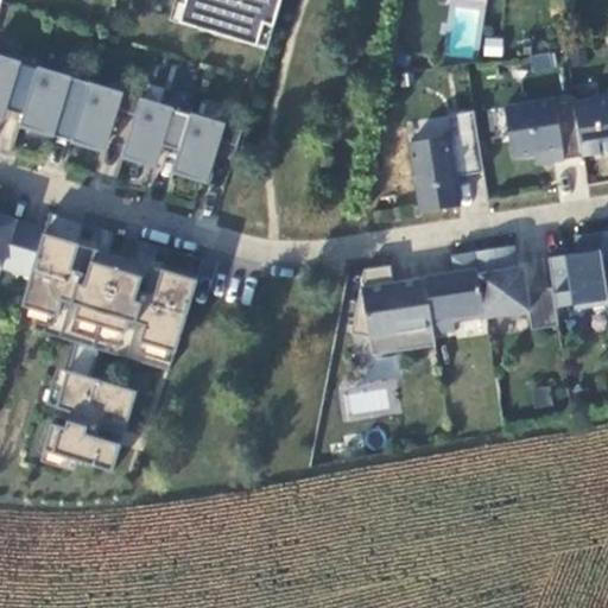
[(176,0),(171,20),(266,49),(280,0),(176,0)]
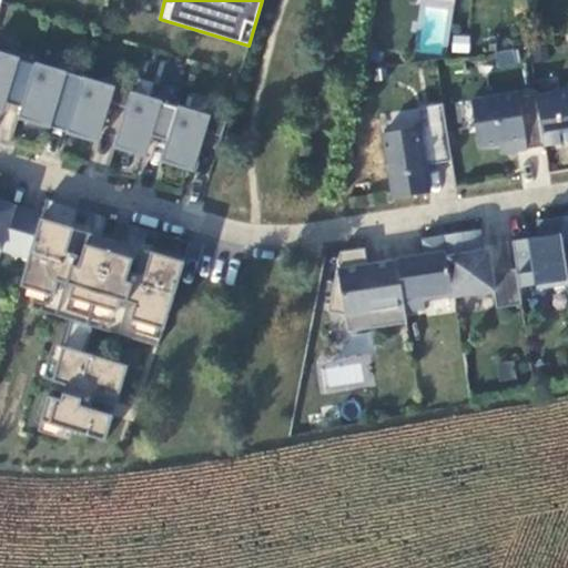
[(421,0),(415,51),(447,54),(452,0),(421,0)]
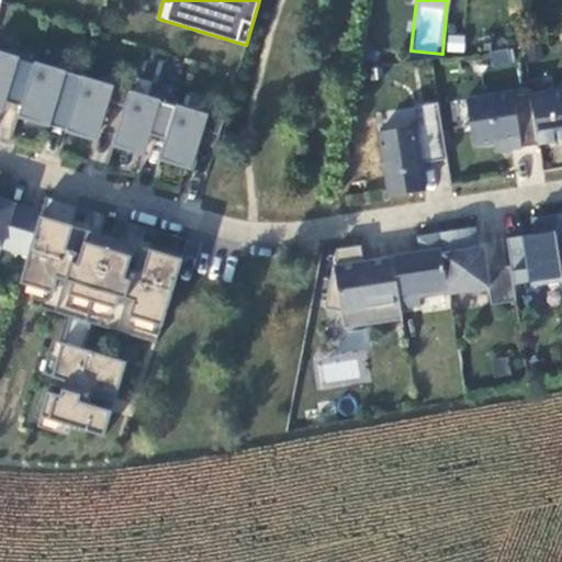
[(513,48),(490,51),(491,68),(514,66),(513,48)]
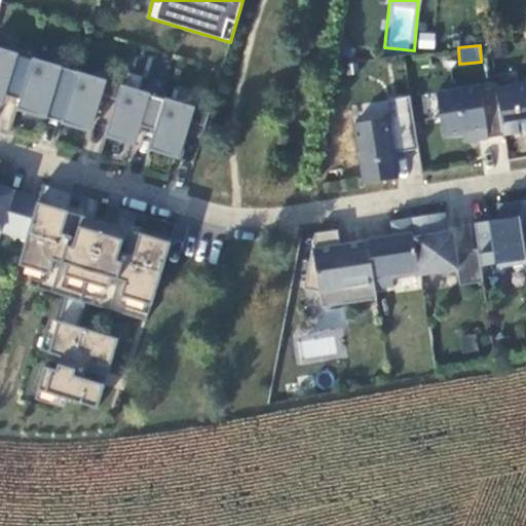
[(0,101),(2,94),(21,100),(33,60),(17,55),(16,54),(0,49),(0,101)]
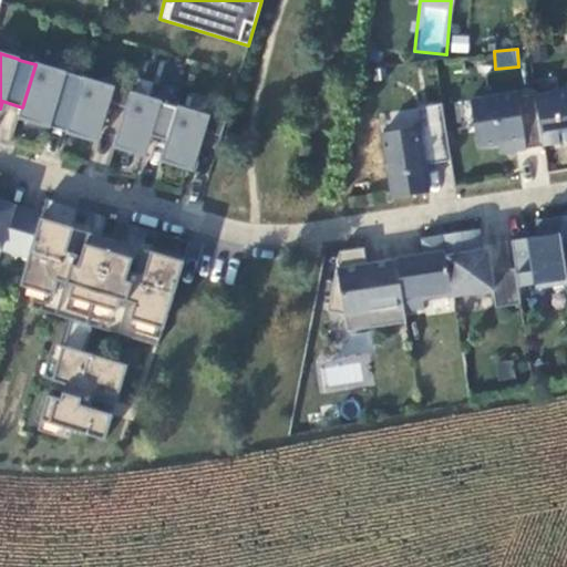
[(83,79),(35,64),(22,107),(19,120),(20,120),(21,117),(48,126),(51,115),(54,116),(63,89),(79,93),(83,79)]
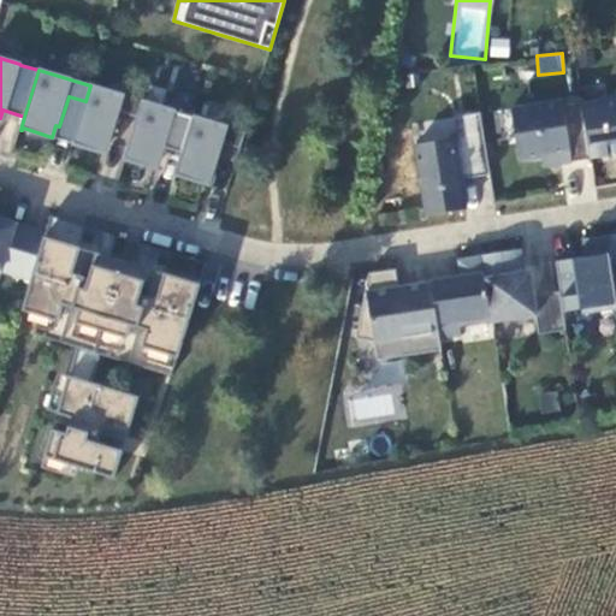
[(142,101),(90,86),(86,101),(72,146),(73,146),(73,144),(102,153),(106,142),(111,142),(119,112),(137,117),(142,101)]
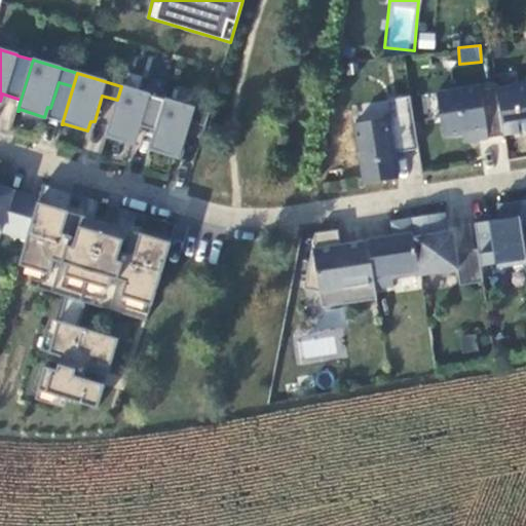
[(525,83),(513,86),(520,134),(525,133),(525,83)]
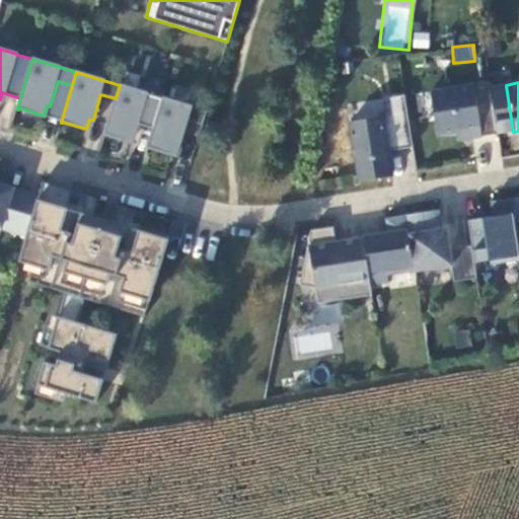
[(472,84),(431,91),(438,135),(464,131),(465,139),(498,134),(491,85),(474,87),(472,84)]
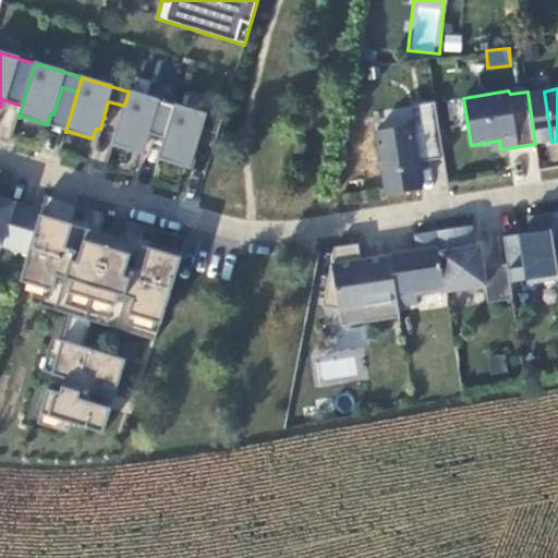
[(176,106),(129,92),(124,106),(112,146),(113,146),(114,144),(141,153),(144,142),(147,143),(156,116),(171,120),(176,106)]
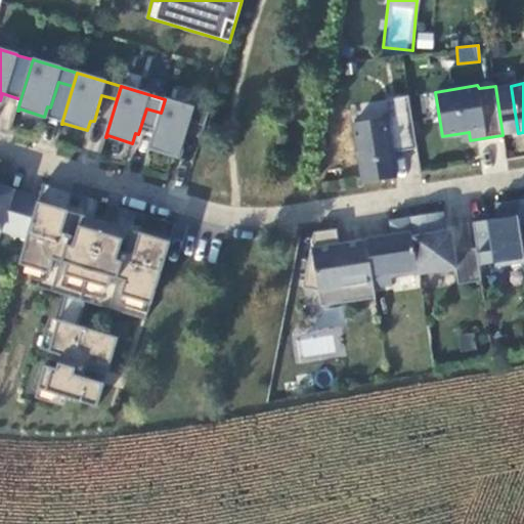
[(394,117),(353,123),(362,183),(396,178),(392,153),(417,148),(408,96),(391,98),(394,117)]
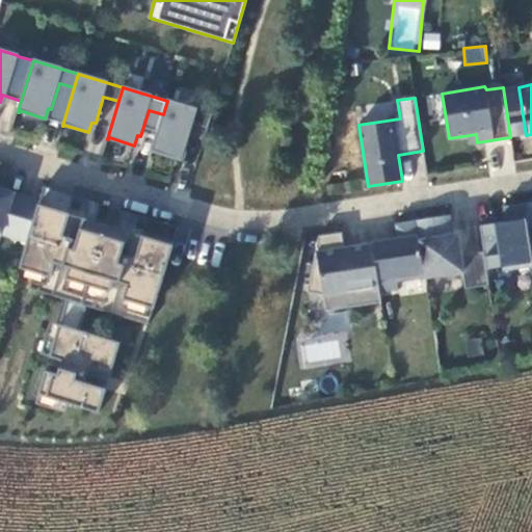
[(212,114),(167,101),(163,114),(152,153),(153,153),(153,152),(179,159),(181,149),(185,150),(193,124),(208,128),(212,114)]
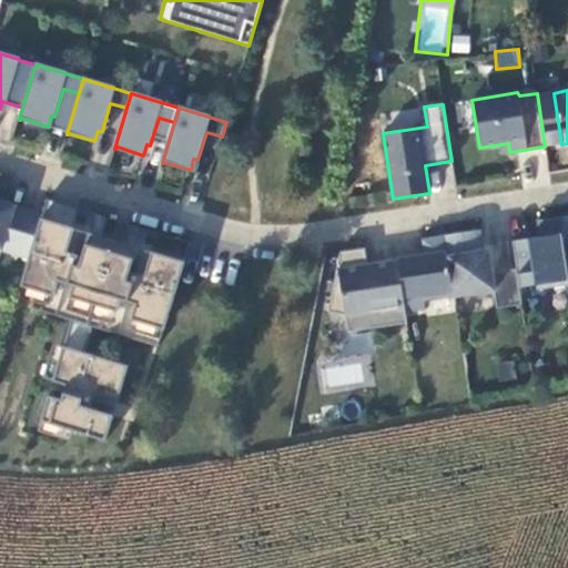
[(72,229),(78,209),(47,199),(41,219),(72,229)]
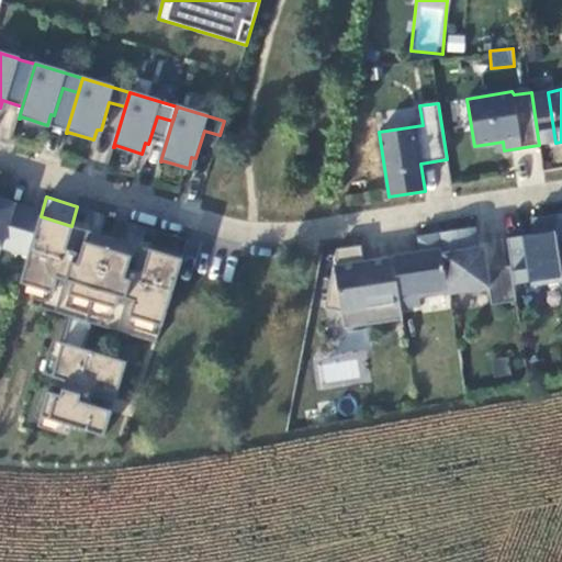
[(0,247),(0,246),(27,255),(41,212),(0,200),(0,247)]
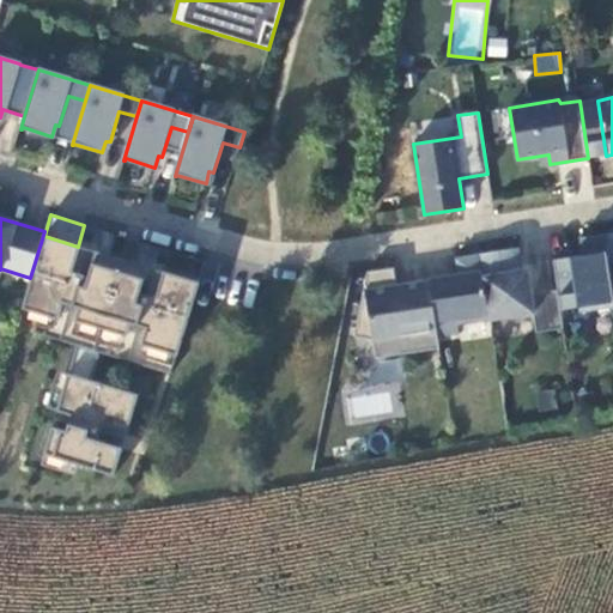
[(99,353),(170,375),(199,283),(164,273),(171,252),(139,242),(133,263),(110,256),(116,235),(84,225),(78,247),(44,236),(22,309),(38,315),(34,333),(77,346),(99,353)]
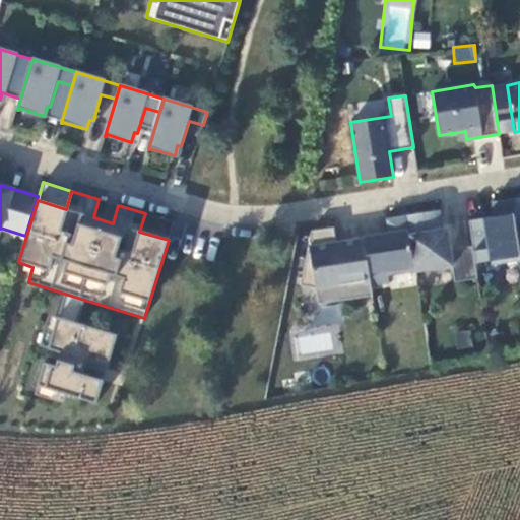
[(519,197),(511,198),(519,254),(519,197)]
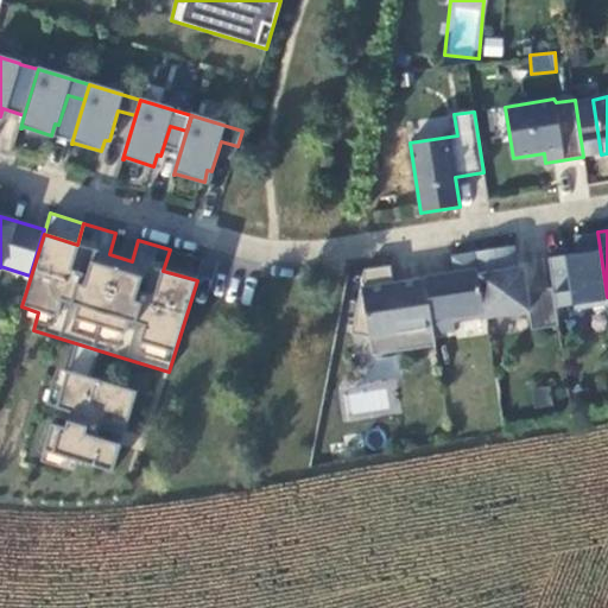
[(577,253),(549,259),(552,287),(556,308),(574,305),(575,310),(607,304),(607,297),(597,232),(575,236),(577,253)]
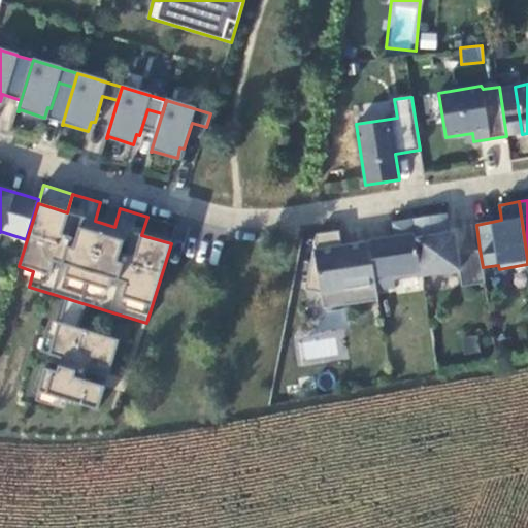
[(483,267),(480,250),(457,254),(455,238),(444,239),(439,215),(411,219),(422,274),(459,270),(462,287),(486,283),(483,267)]
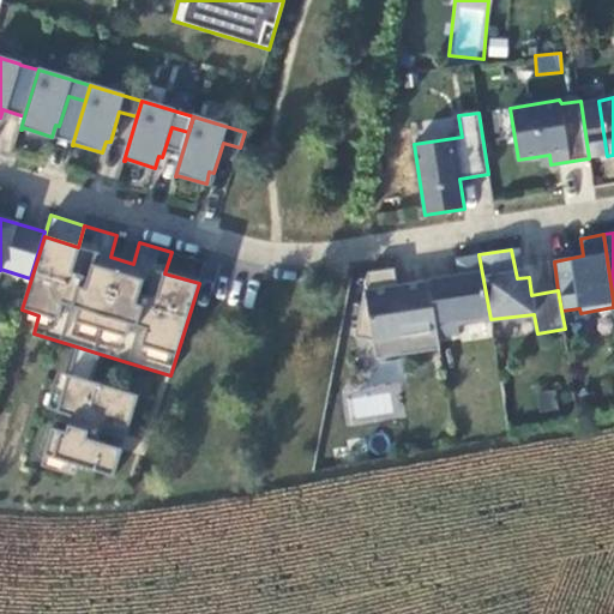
[(459,276),(429,281),(438,337),(461,333),(458,325),(491,319),(479,254),(457,258),(459,276)]
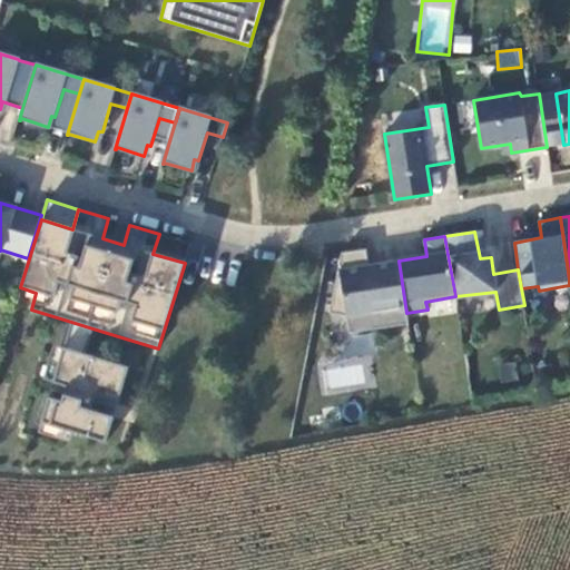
[(365,249),(341,252),(330,313),(346,316),(350,334),(408,325),(406,313),(399,261),(369,266),(365,249)]
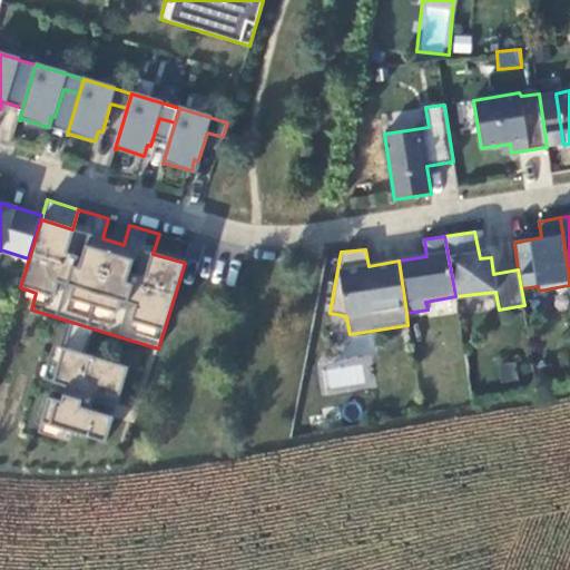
[(90,338),(92,328),(71,322),(68,332),(90,338)]
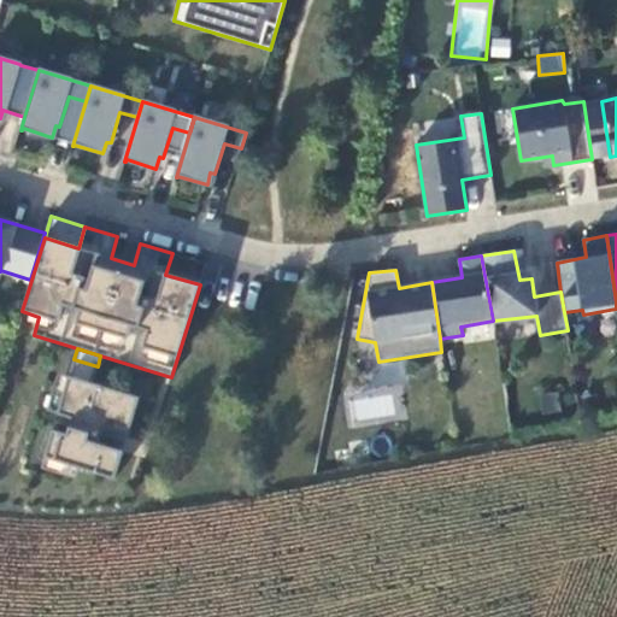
[(66,434),(52,429),(43,458),(115,480),(123,451),(89,441),(93,425),(128,436),(140,398),(92,383),(98,366),(74,359),(57,415),(71,418),(66,434)]
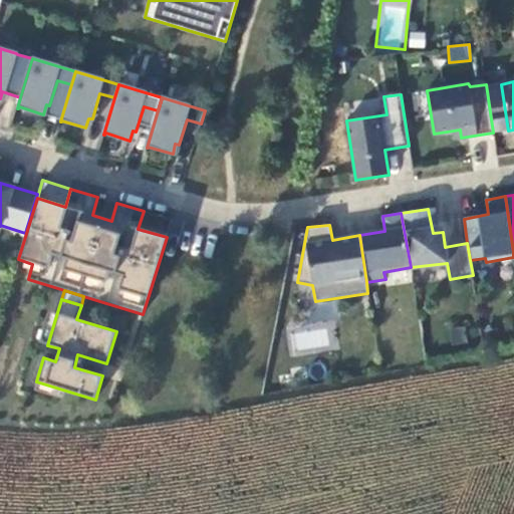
[(294,333),(295,348),(328,346),(327,331),(294,333)]
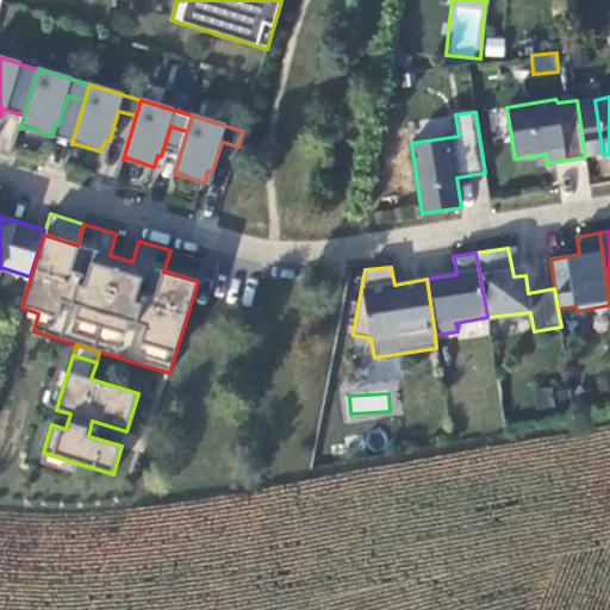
All buildings are outlined.
